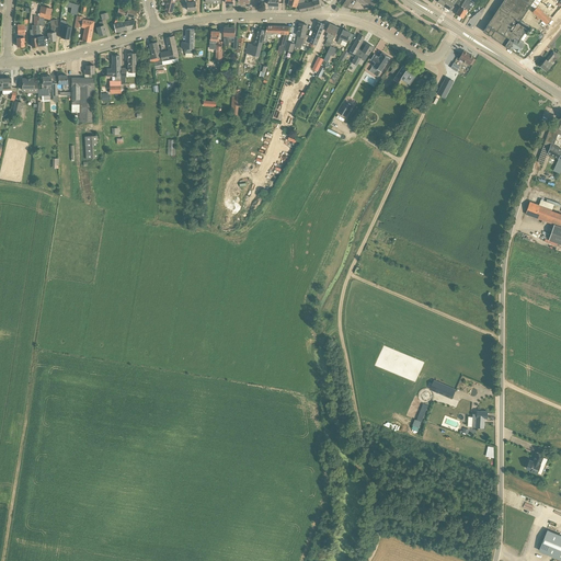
[(175,0),(168,0),(165,11),(172,13),(175,0)]
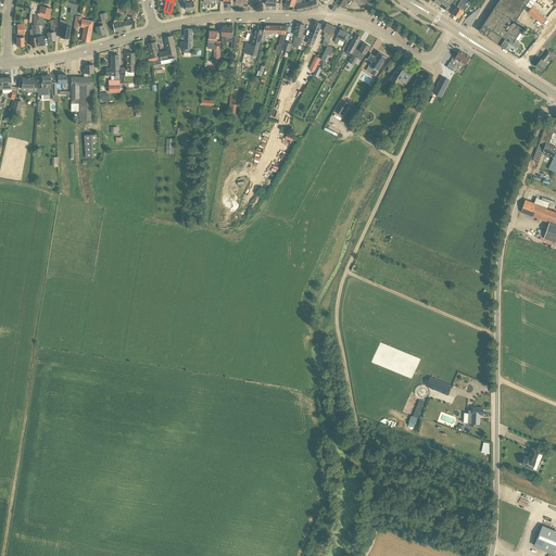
[(194,1),(193,0),(185,0),(187,11),(196,10),(194,1)]
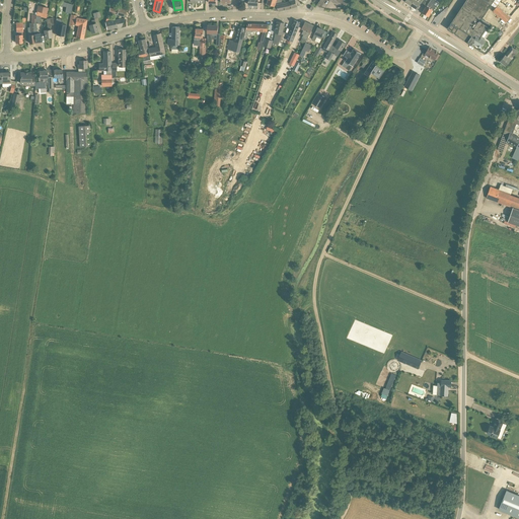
[(278,4),(279,9),(279,11),(290,9),(297,6),(301,5),(300,2),(297,0),(294,0),(288,2),(278,4)]
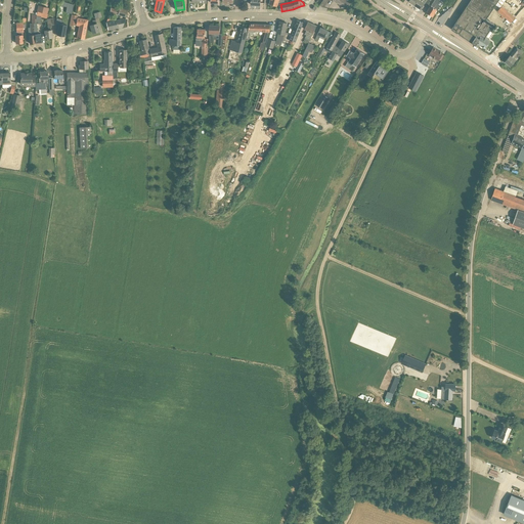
[(351,4),(345,0),(333,0),(347,10),(351,4)]
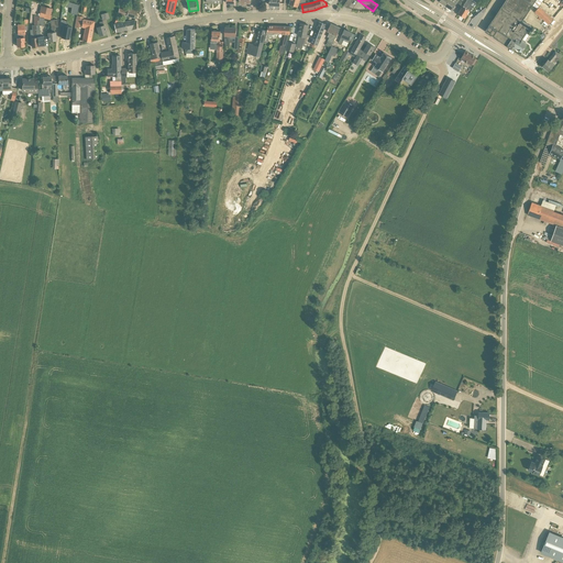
[(463,1),(463,0),(449,0),(445,6),(452,10),(457,2),(460,4),(463,1)]
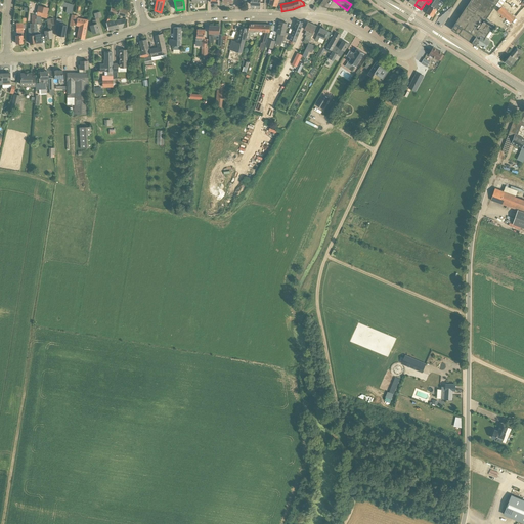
[(436,4),(439,1),(437,0),(434,0),(433,2),(431,0),(431,1),(429,4),(431,6),(426,13),(432,16),(437,10),(438,10),(440,7),(436,4)]
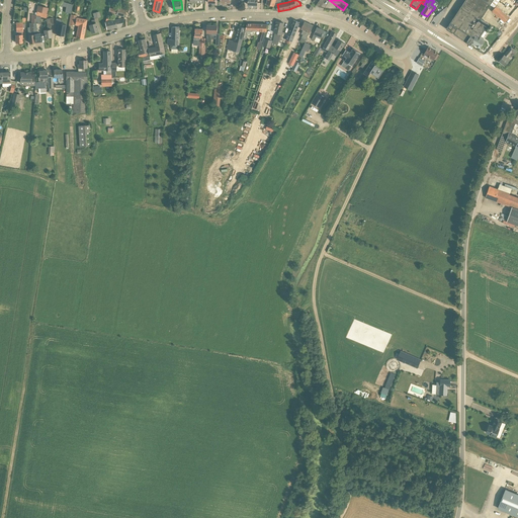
[(483,0),(465,0),(462,6),(469,10),(459,25),(463,28),(466,25),(483,0)]
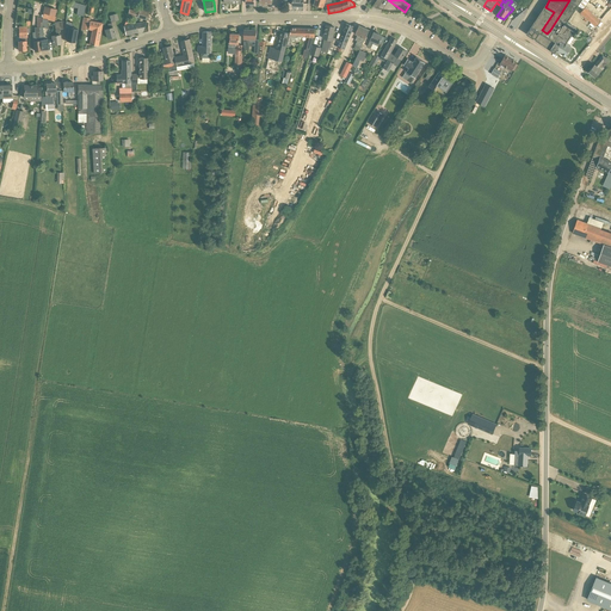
[(567,22),(579,4),(573,0),(569,0),(550,30),(563,38),(567,42),(576,28),(567,22)]
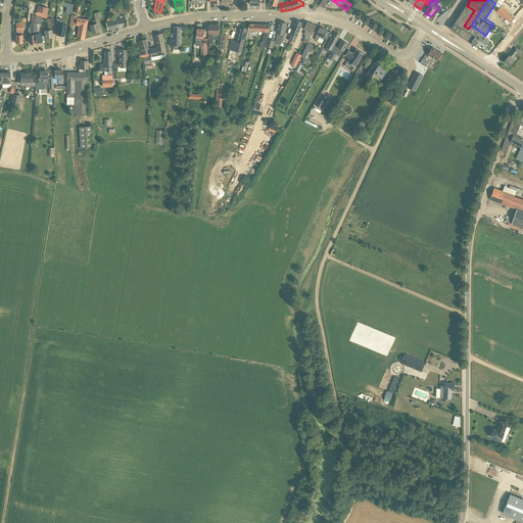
[(39,5),(37,12),(47,14),(48,8),(39,5)]
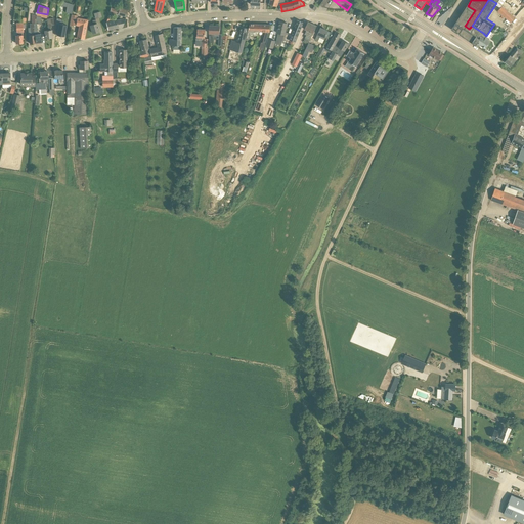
[(475,10),(468,6),(457,20),(465,26),(475,10)]
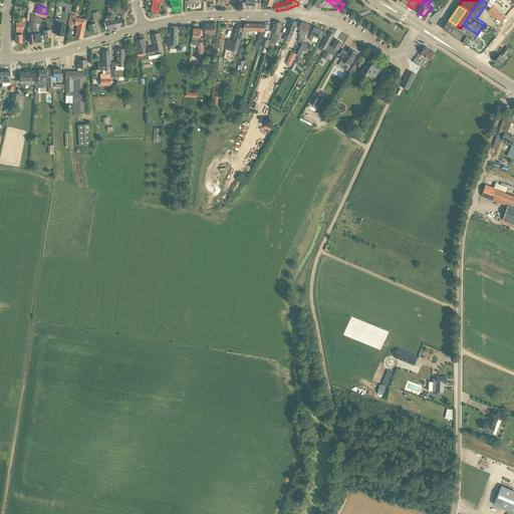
[(505,17),(493,6),(488,11),(501,22),(505,17)]
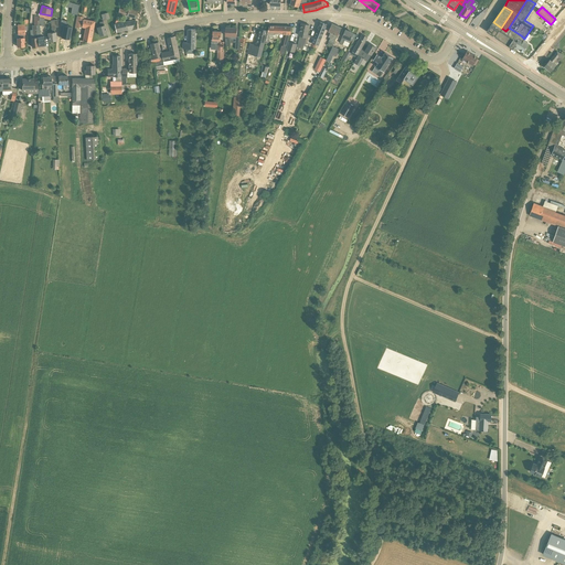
[(120,13),(136,19),(138,11),(129,9),(128,11),(120,8),(115,24),(116,32),(132,29),(135,20),(126,22),(117,24),(120,13)]
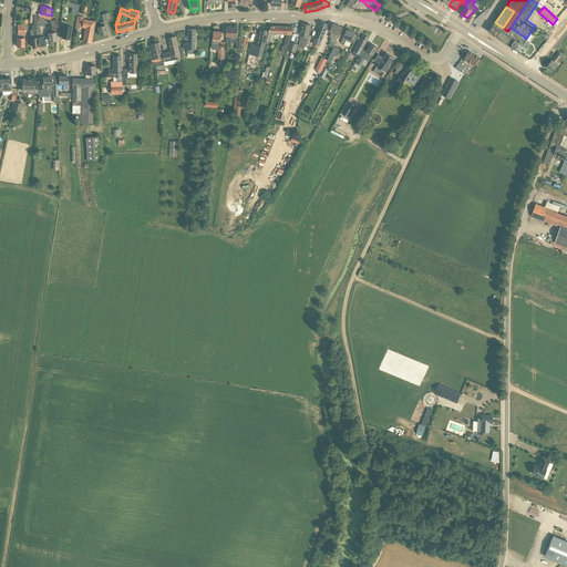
[(39,18),(38,20),(38,26),(37,26),(37,28),(39,47),(45,45),(44,37),(41,37),(40,26),(44,26),(44,18),(50,20),(51,16),(40,13),(39,18)]
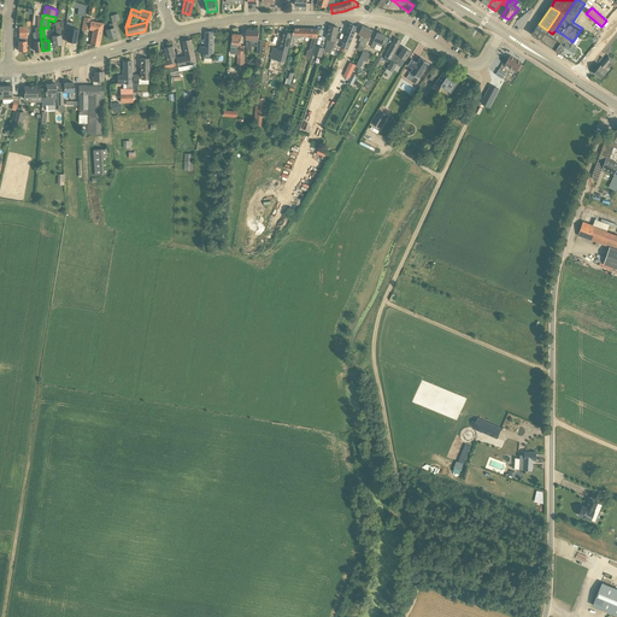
[(86,29),(94,30),(90,45),(99,47),(104,24),(90,22),(92,19),(88,18),(86,29)]
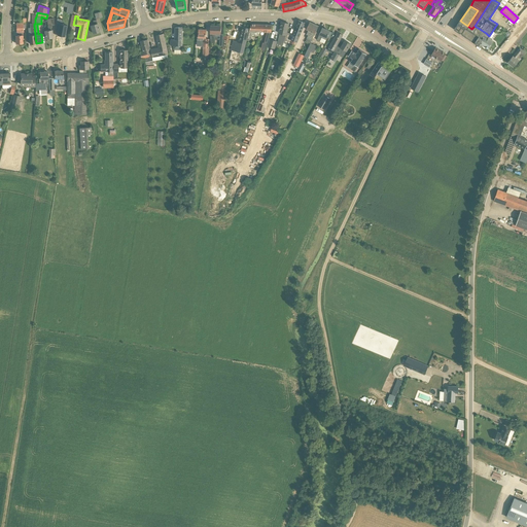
[(53,38),(51,26),(55,25),(54,19),(47,20),(48,31),(45,31),(46,39),(53,38)]
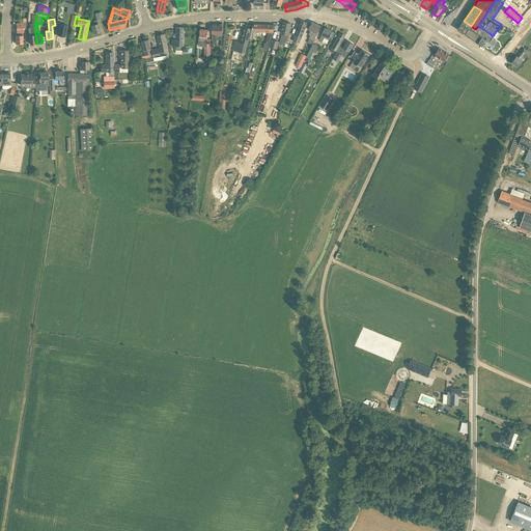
[(63,20),(58,19),(56,35),(59,36),(59,35),(65,36),(66,25),(62,25),(63,20)]
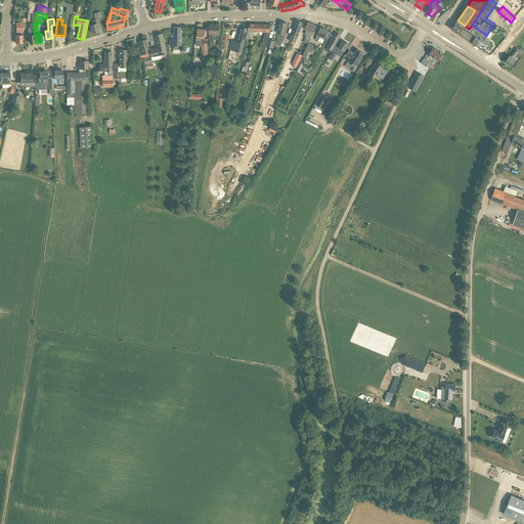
[(92,20),(93,25),(90,26),(92,33),(99,31),(97,24),(96,19),(92,20)]
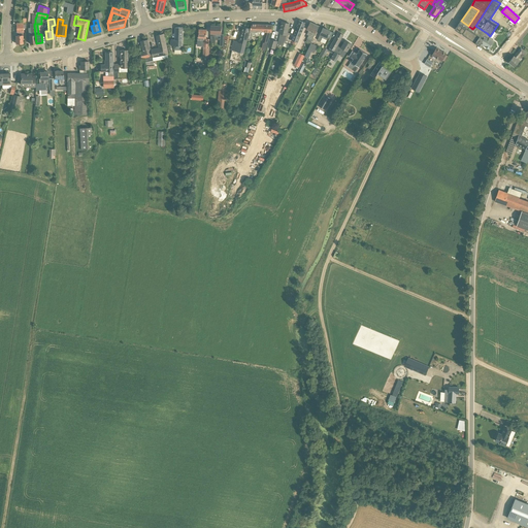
[(294,35),(288,33),(286,41),(285,41),(285,43),(290,45),(292,40),(298,42),(305,23),(300,21),(294,35)]
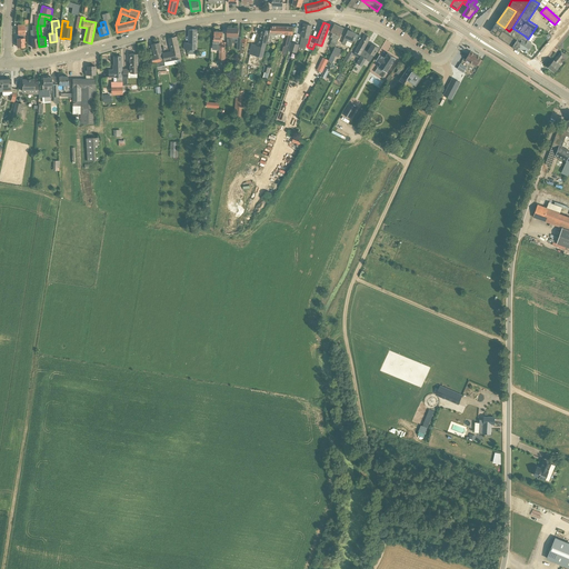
[(525,36),(512,28),(509,31),(505,28),(497,22),(490,32),(517,49),(525,36)]
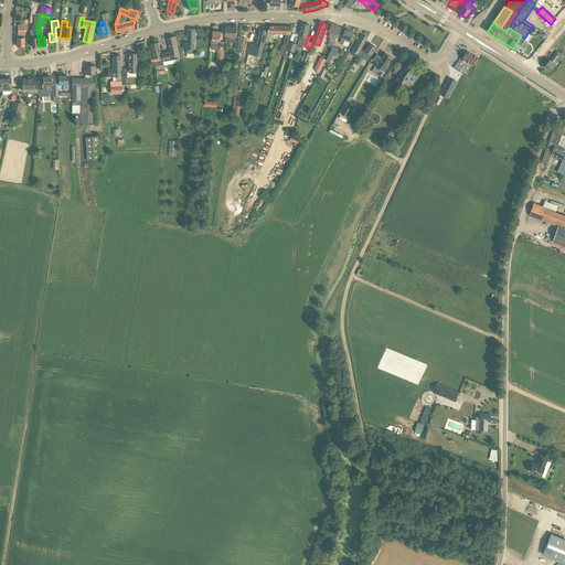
[(301,32),(299,43),(305,44),(306,44),(308,35),(310,25),(302,23),(300,32),(301,32)]
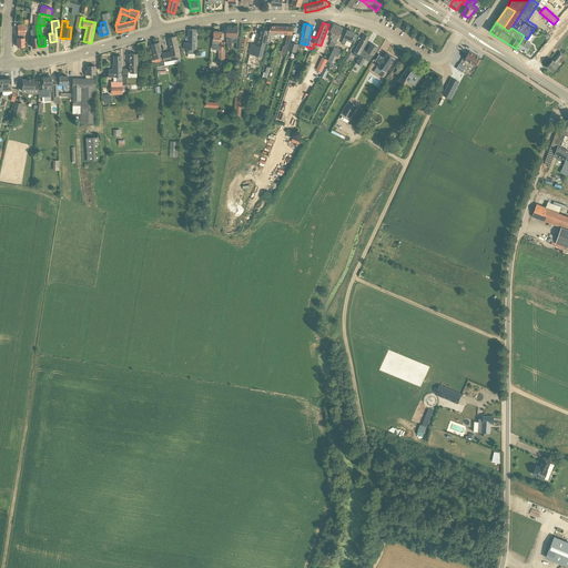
[(333,38),(330,46),(335,48),(335,47),(344,28),(334,23),(331,32),(333,33),(331,38),(333,38)]
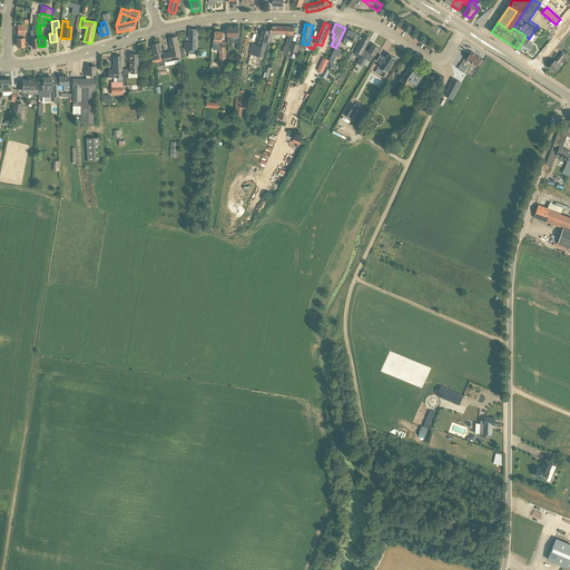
[(281,39),(283,35),(282,27),(272,26),(267,43),(271,45),(272,40),(273,40),(274,39),(281,39)]
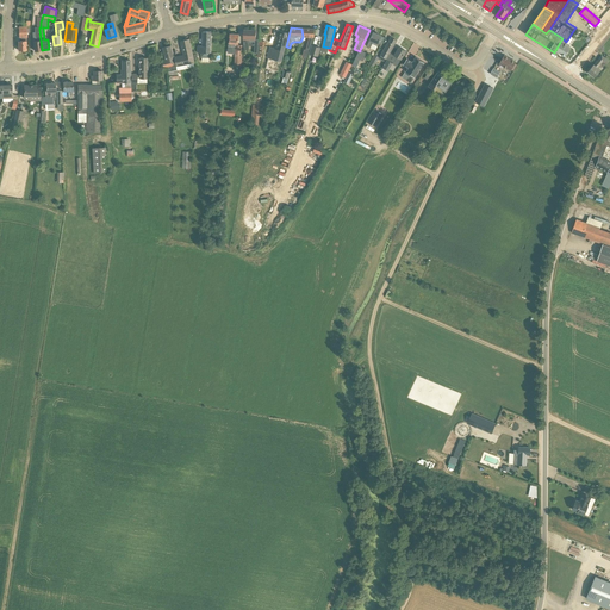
[(302,29),(303,37),(310,37),(304,55),(309,56),(315,37),(315,29),(302,29)]
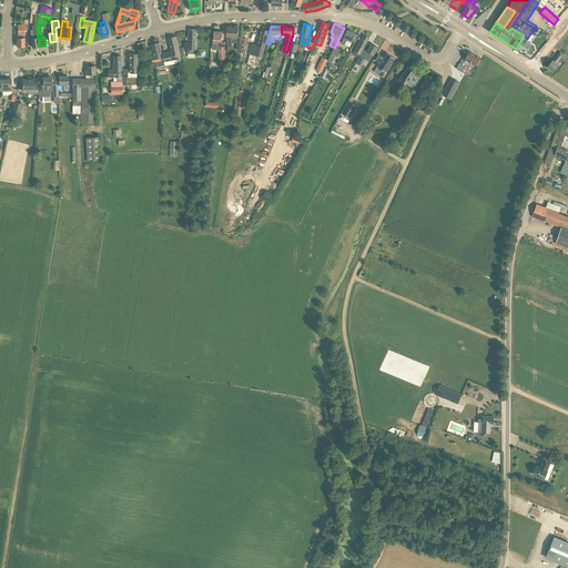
[(232,36),(239,36),(239,28),(227,28),(226,47),(232,47),(232,36)]
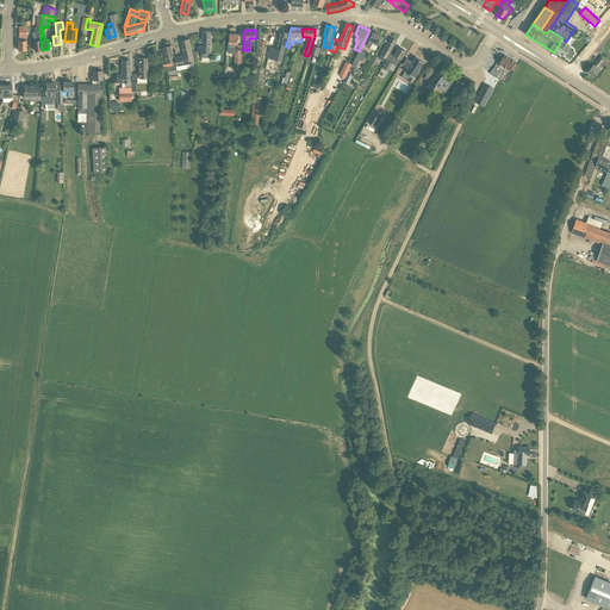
[(281,31),(277,49),(269,48),(267,58),(268,58),(266,69),(269,69),(265,88),(268,89),(267,93),(273,94),(280,67),(288,33),(281,31)]
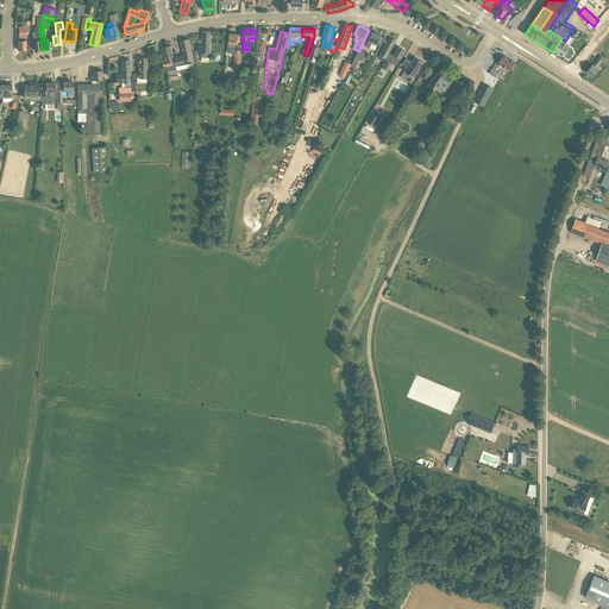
[(211,54),(212,32),(202,32),(202,46),(198,46),(196,52),(201,54),(201,57),(211,58),(211,54)]
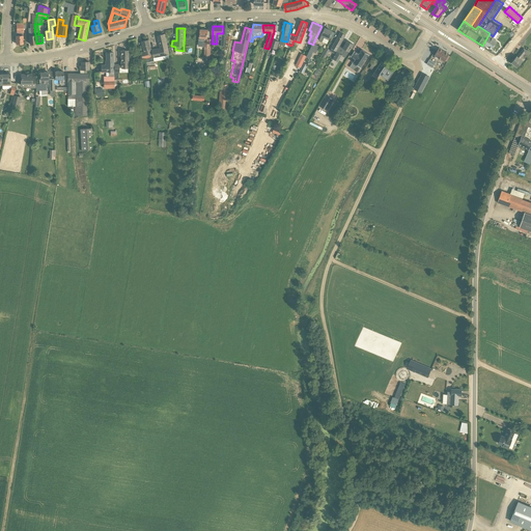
[(334,32),(333,31),(325,28),(319,40),(323,42),(324,38),(329,40),(330,38),(332,38),(334,32)]
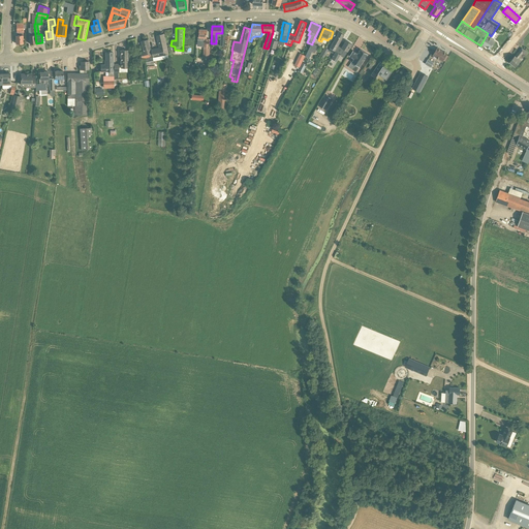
[(199,41),(204,42),(204,58),(209,58),(210,39),(207,39),(207,30),(199,29),(199,41)]
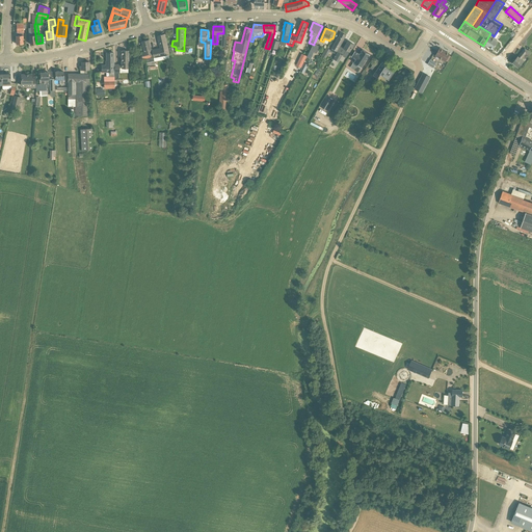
[(330,51),(336,54),(346,35),(341,32),(330,51)]
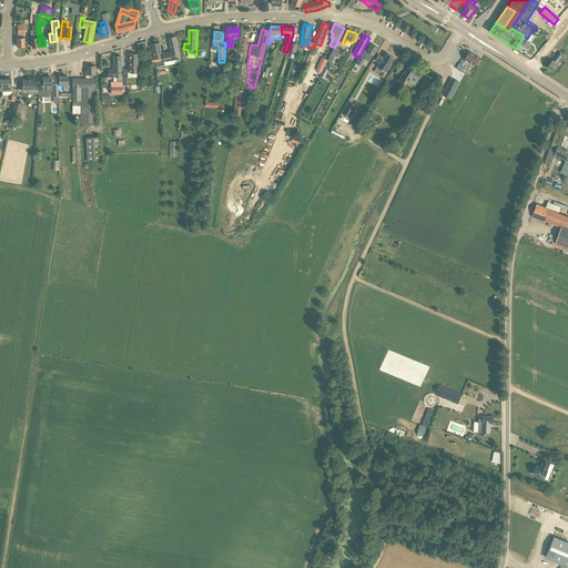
[(527,39),(524,36),(516,49),(519,51),(520,49),(526,53),(531,44),(526,41),(527,39)]
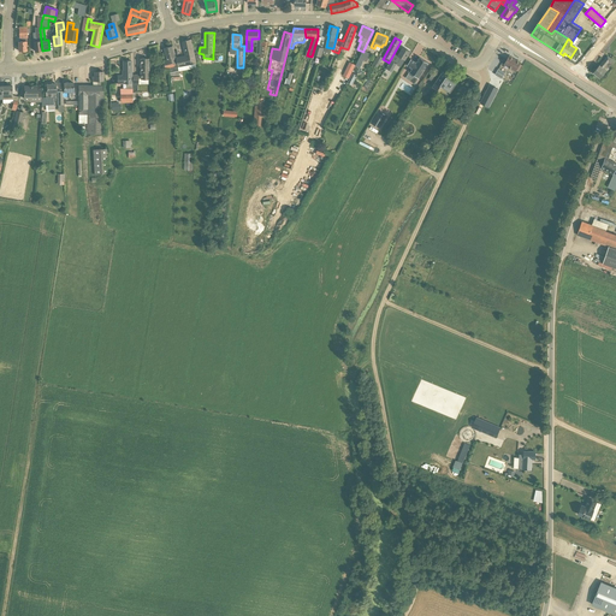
[(177,58),(178,66),(196,64),(191,40),(183,42),(187,57),(177,58)]
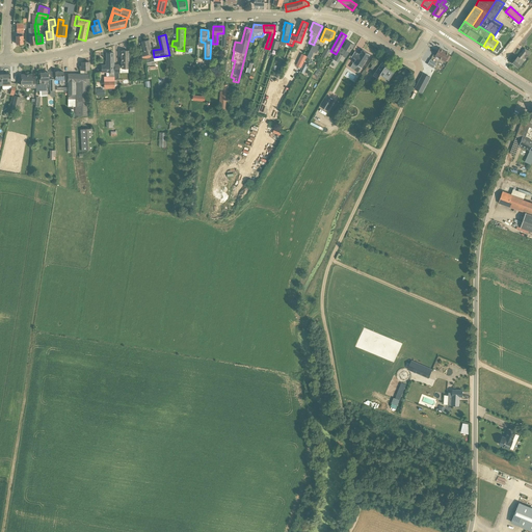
[(145,53),(141,53),(140,54),(141,59),(143,58),(143,59),(153,56),(149,40),(142,42),(145,53)]
